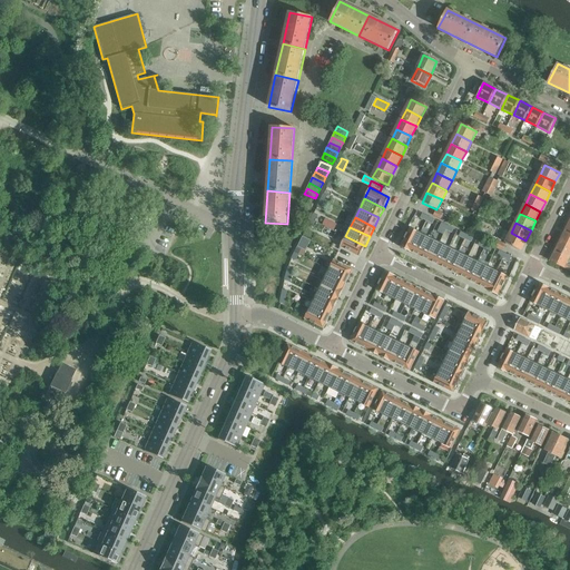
[(409,228),(400,247),(410,253),(420,233),(409,228)]
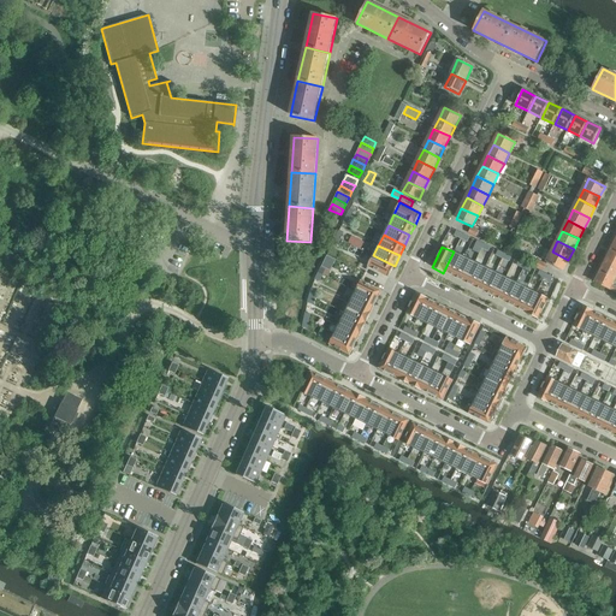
[(605,260),(615,265),(615,252),(610,249),(605,260)]
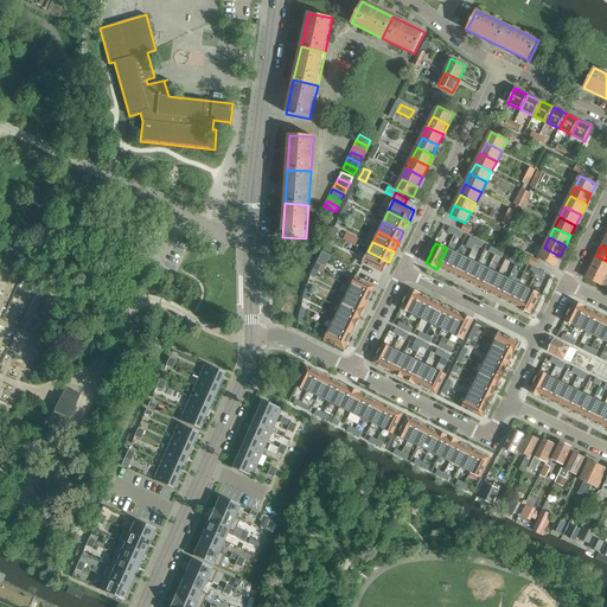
[(447,248),(436,269),(447,274),(458,254),(447,248)]
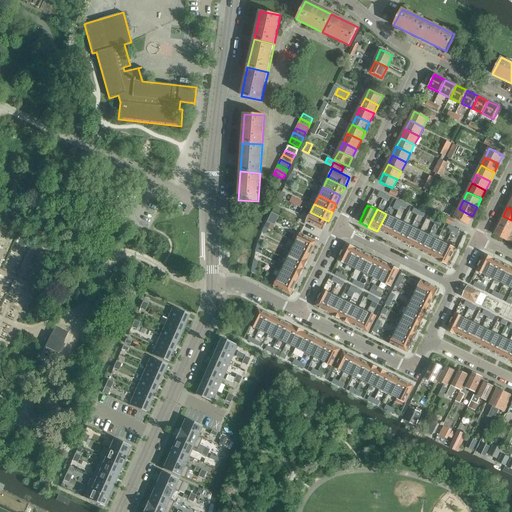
[(472,216),(459,209),(454,218),(468,225),(472,216)]
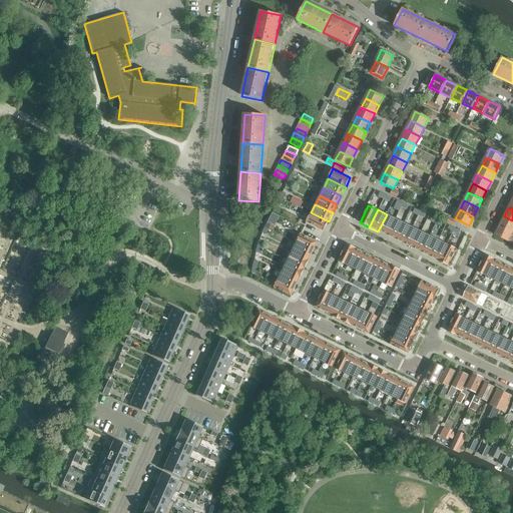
[(311,212),(306,222),(324,231),(329,221),(311,212)]
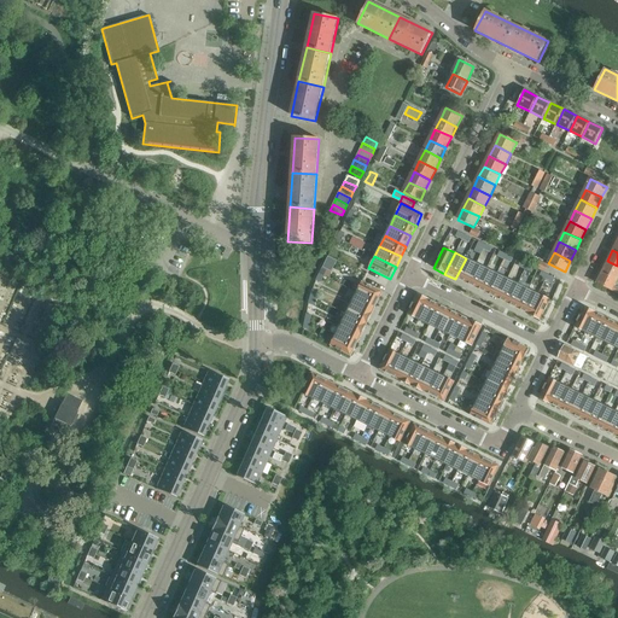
[(466,258),(455,279),(466,284),(476,263),(466,258)]
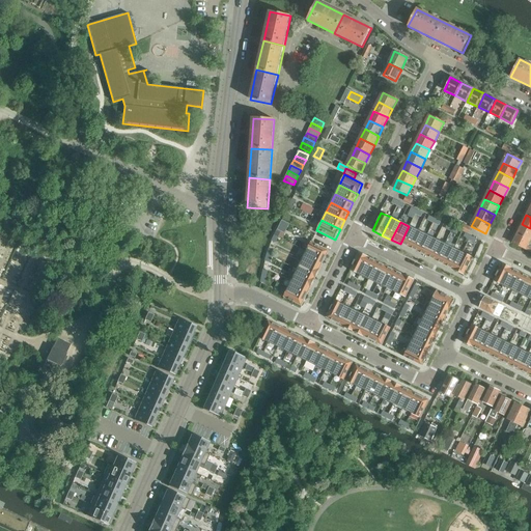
[(530,228),(522,224),(516,234),(530,241),(530,239),(530,228)]
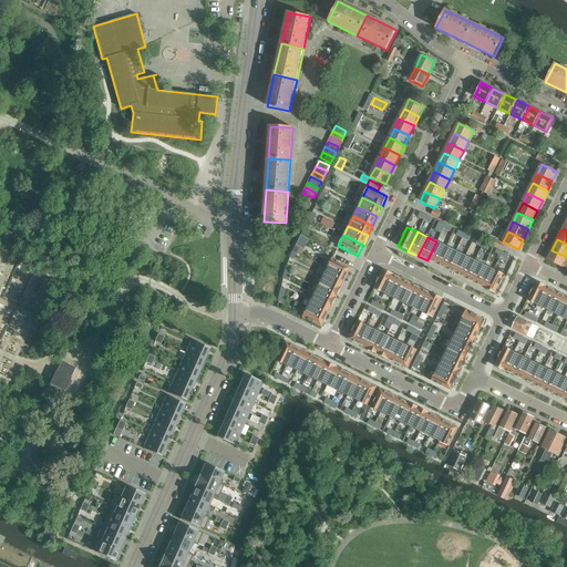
[(436,241),(428,260),(436,266),(446,246),(436,241)]
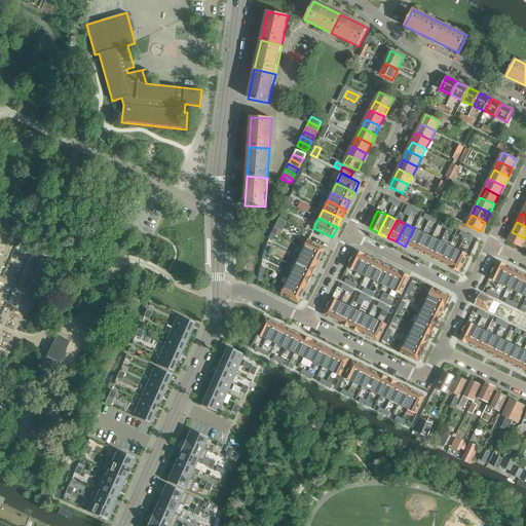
[(414,228),(405,247),(414,251),(422,232),(414,228)]
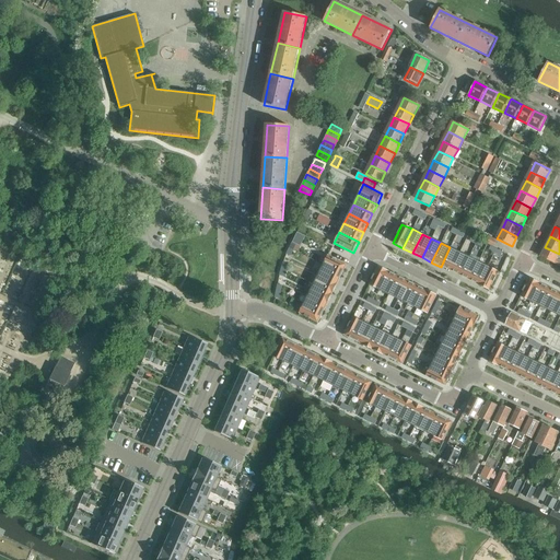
[(450,247),(441,267),(451,271),(459,252),(450,247)]
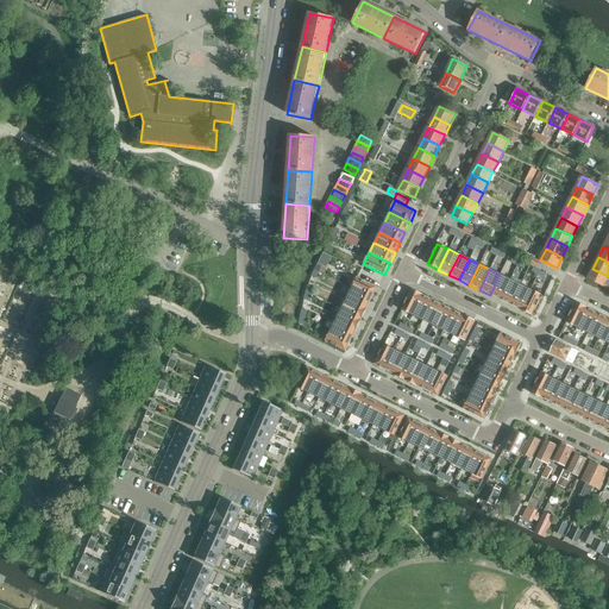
[(608,276),(592,269),(588,278),(608,289),(608,283),(606,282),(608,276)]
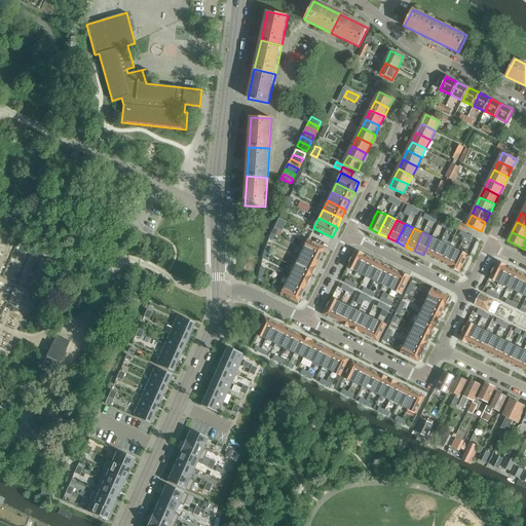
[(431,236),(423,255),(431,259),(441,241),(431,236)]
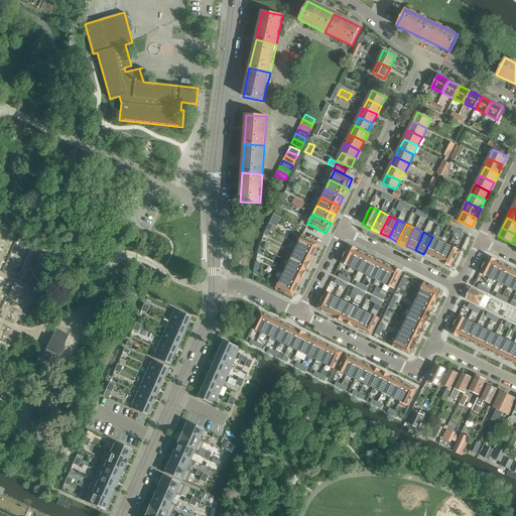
[(303,234),(298,243),(315,252),(320,243),(303,234)]
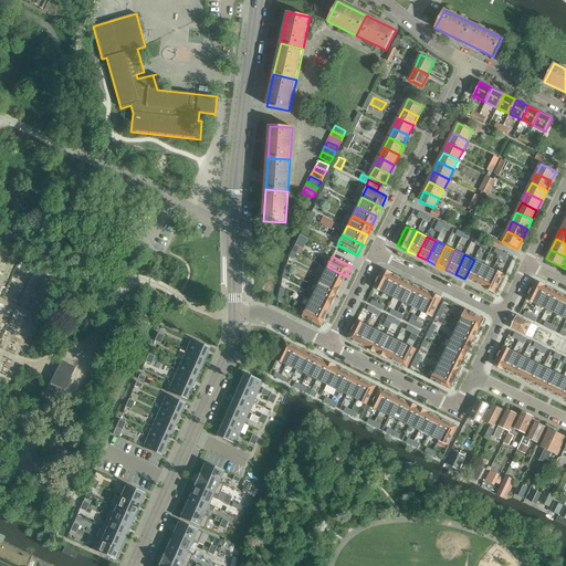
[(474,260),(464,279),(474,283),(483,264),(474,260)]
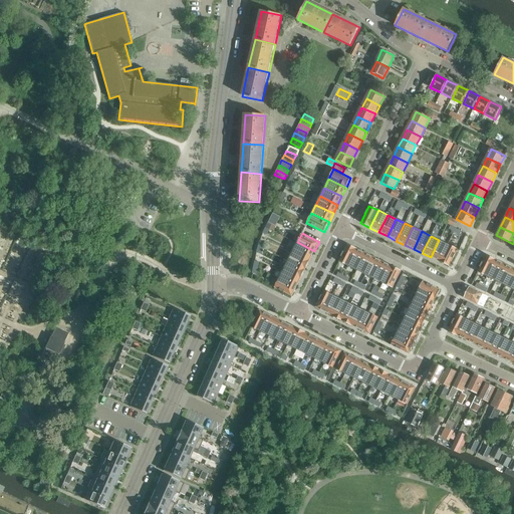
[(439,240),(431,257),(439,262),(448,244),(439,240)]
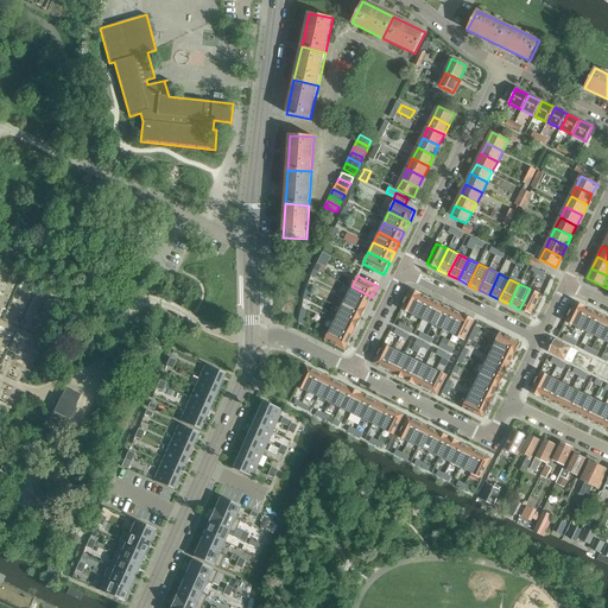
[(352,286),(346,297),(367,308),(372,297),(352,286)]
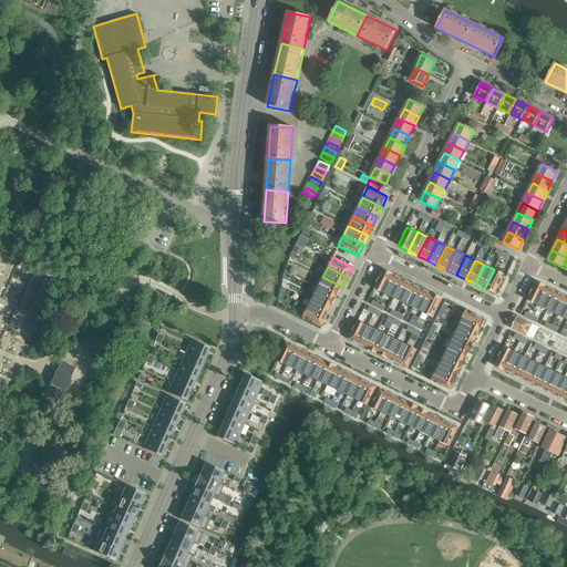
[(383,269),(373,288),(384,294),(393,275),(383,269)]
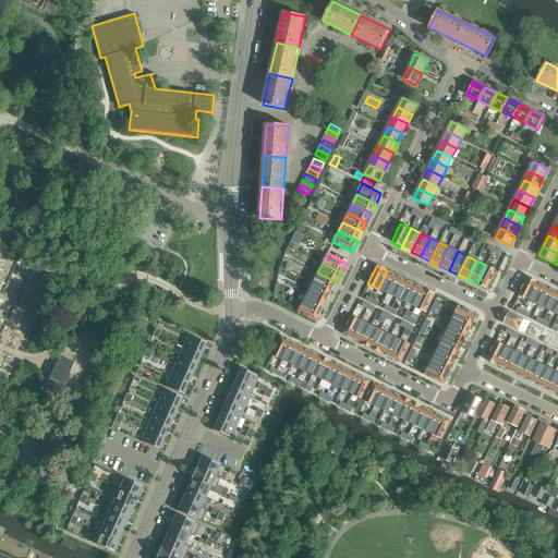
[(486,265),(476,284),(487,289),(497,270),(486,265)]
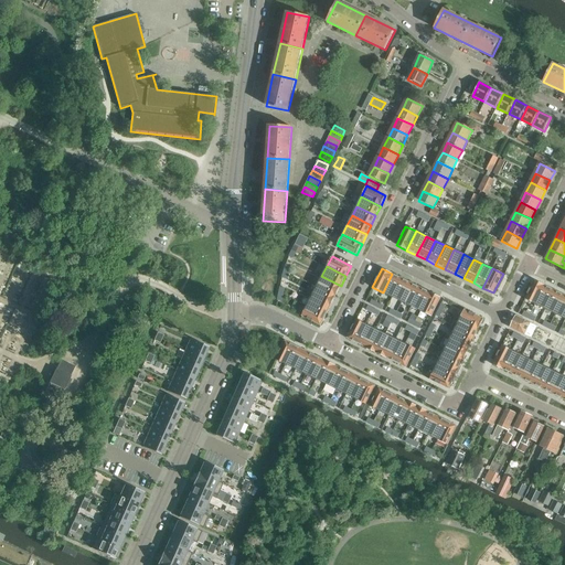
[(392,274),(383,292),(393,297),(402,278),(392,274)]
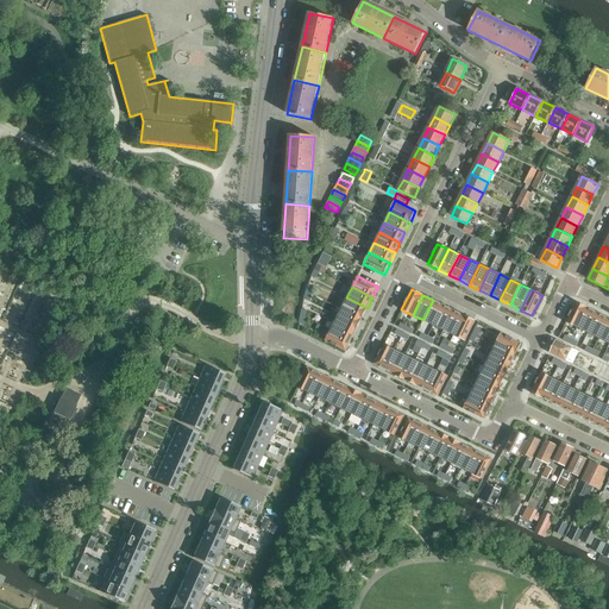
[(346,297),(341,308),(362,319),(368,308),(346,297)]
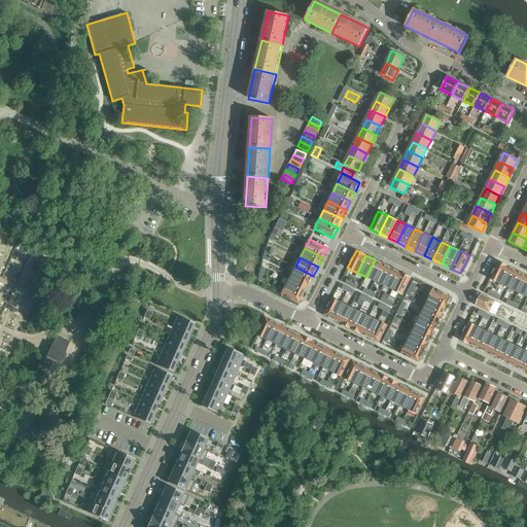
[(375,259),(366,277),(375,282),(384,264),(375,259)]
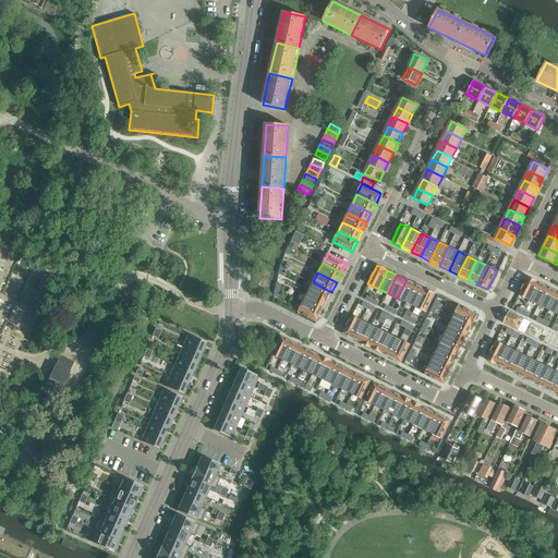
[(526,276),(517,295),(528,300),(537,281),(526,276)]
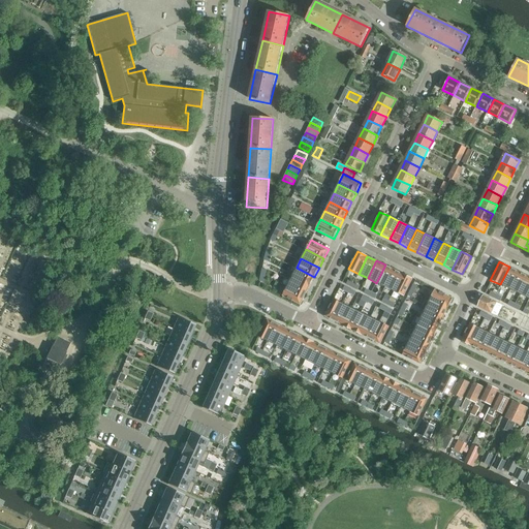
[(385,265),(376,283),(385,287),(394,269),(385,265)]
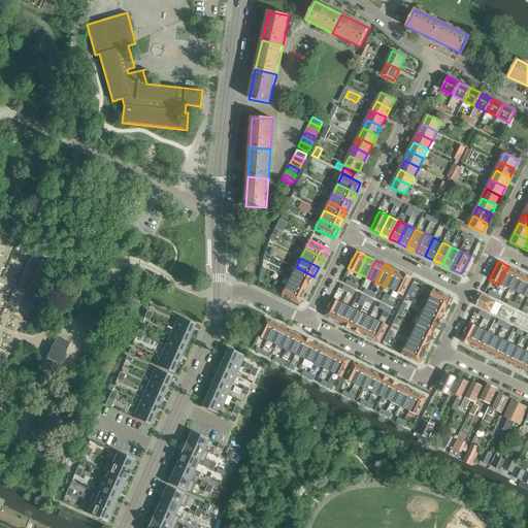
[(508,266),(499,284),(508,289),(518,270),(508,266)]
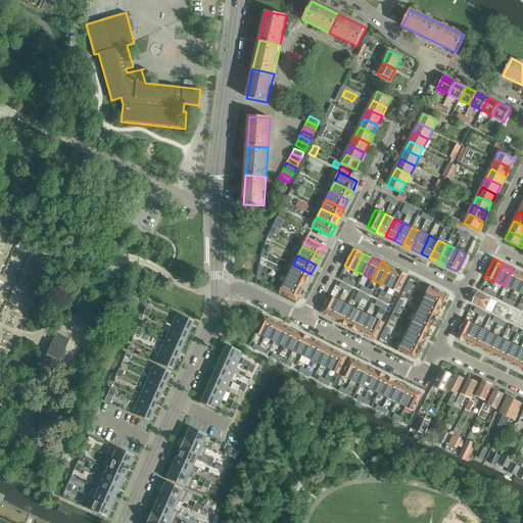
[(293,265),(288,275),(306,283),(311,274),(293,265)]
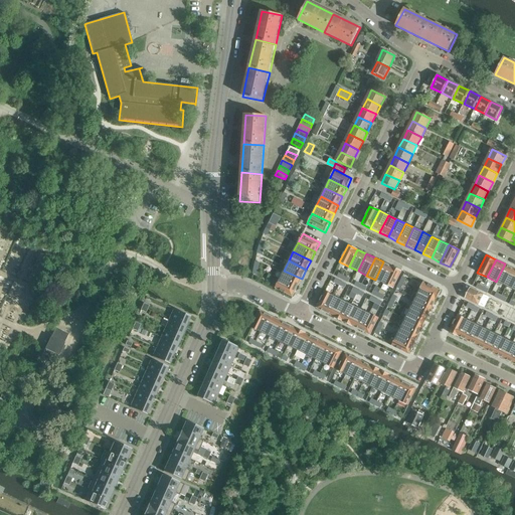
[(383,262),(375,280),(383,284),(392,266),(383,262)]
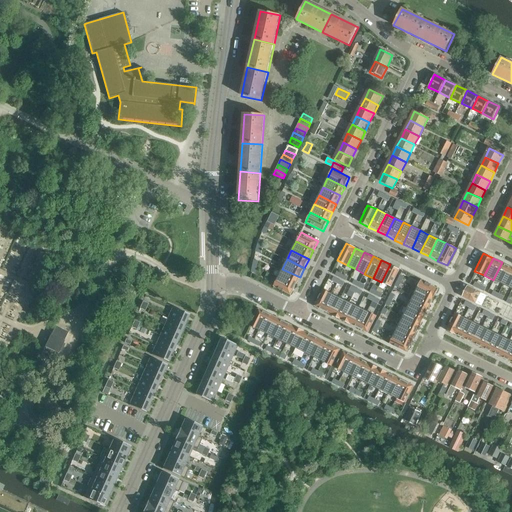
[(502,262),(493,280),(502,284),(511,267),(502,262)]
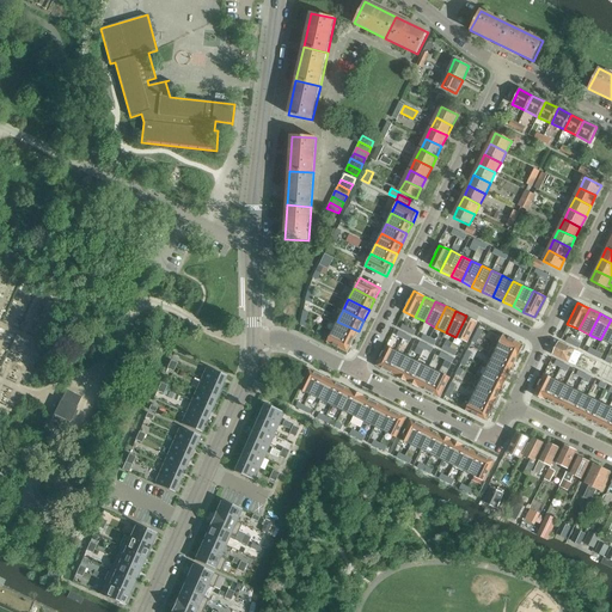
[(466,316),(456,337),(467,343),(478,322),(466,316)]
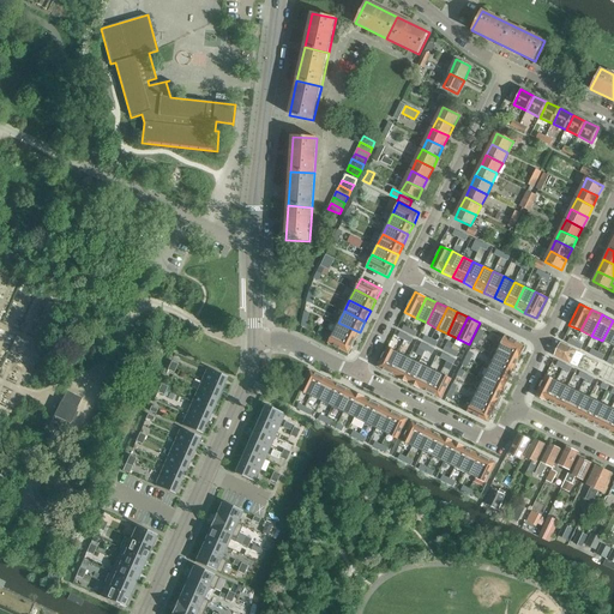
[(613,320),(602,341),(613,347),(613,344),(613,320)]
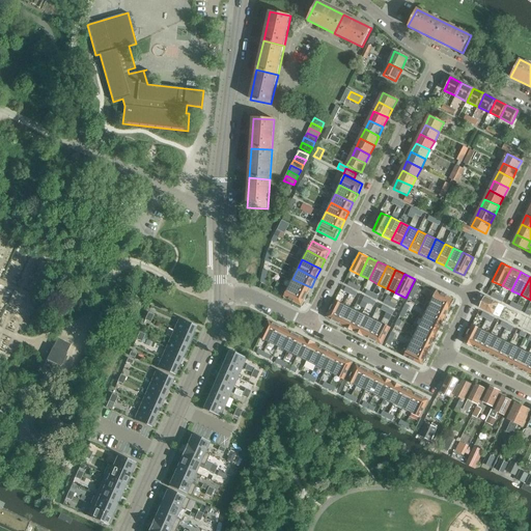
[(292,279),(288,288),(306,297),(311,287),(292,279)]
